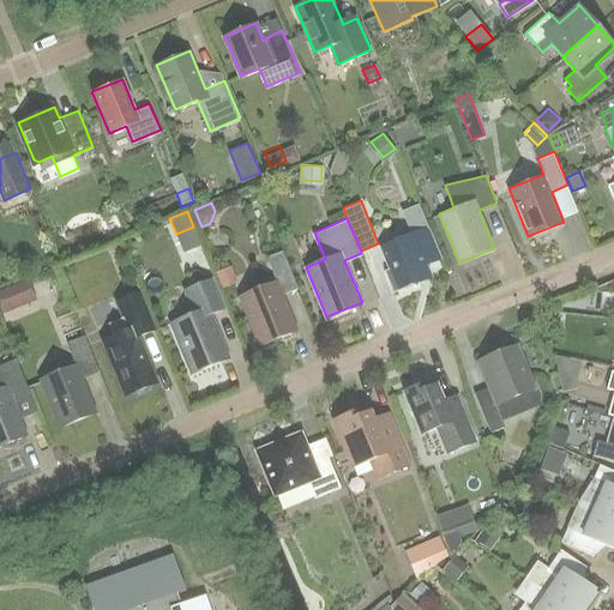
[(440,257),(428,227),(381,246),(390,267),(385,269),(393,290),(431,276),(426,263),(440,257)]
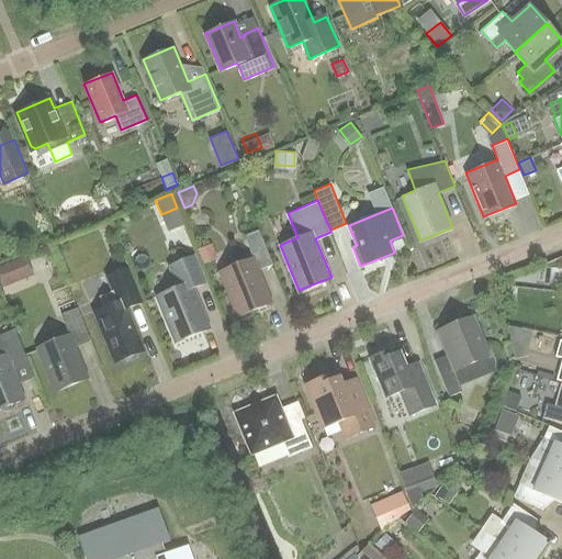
[(272,263),(258,228),(244,234),(254,257),(220,271),(237,315),(272,302),(259,268),(272,263)]
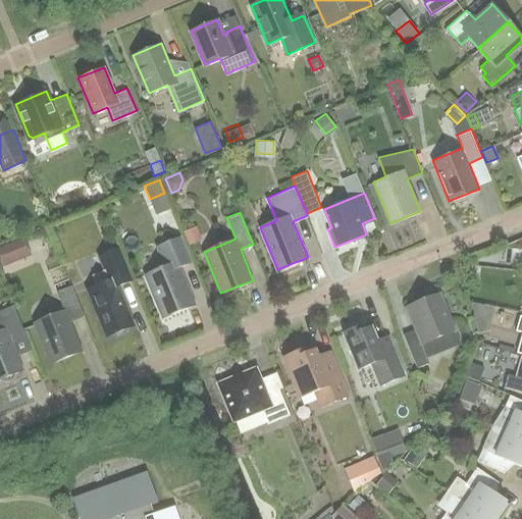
[(189,244),(200,239),(195,225),(184,230),(189,244)]
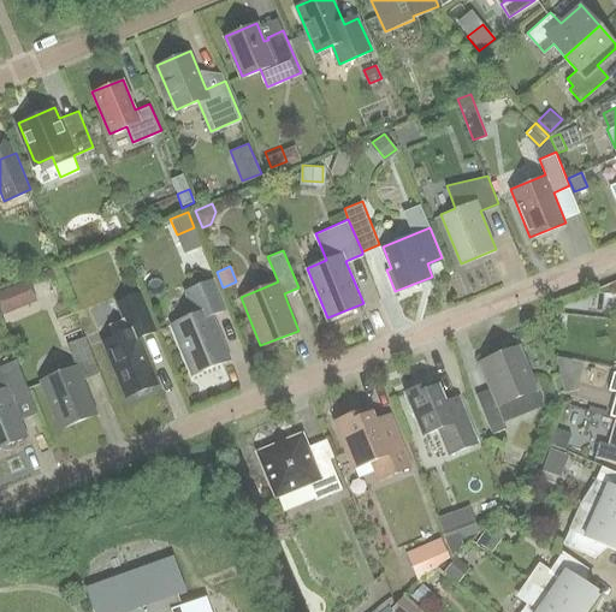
[(224,308),(212,279),(187,289),(196,313),(172,322),(194,373),(229,358),(211,314),(224,308)]
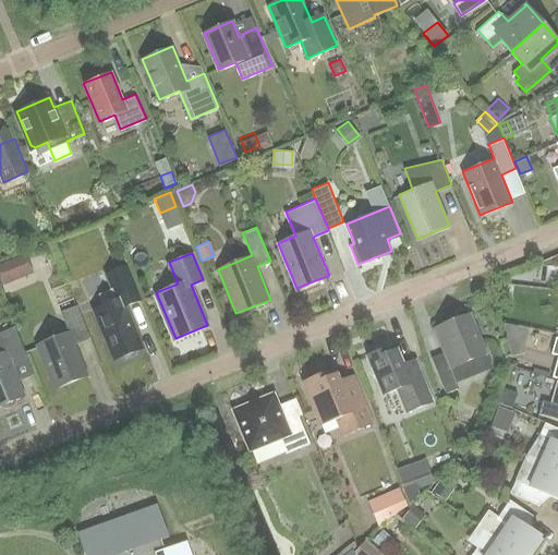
[(20,276),(12,257),(0,262),(0,279),(1,284),(20,276)]
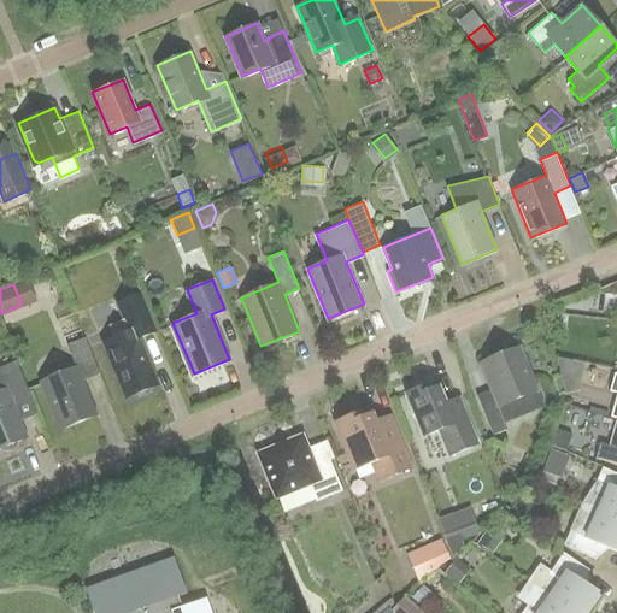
[(157,329),(141,292),(116,301),(123,318),(109,324),(113,336),(103,340),(125,396),(133,393),(136,396),(151,390),(151,385),(159,382),(139,336),(157,329)]
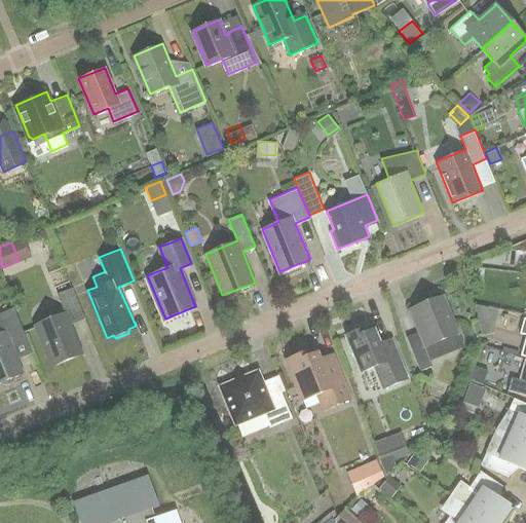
[(72,287),(58,293),(63,304),(77,298),(72,287)]
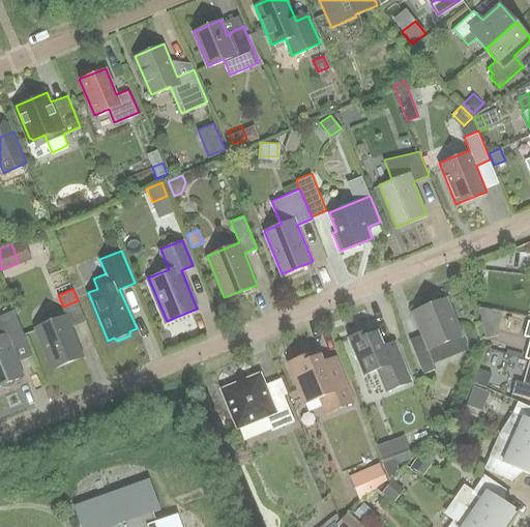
[(468,347),(463,333),(447,296),(412,311),(421,333),(410,339),(423,372),(436,368),(433,361),(468,347)]
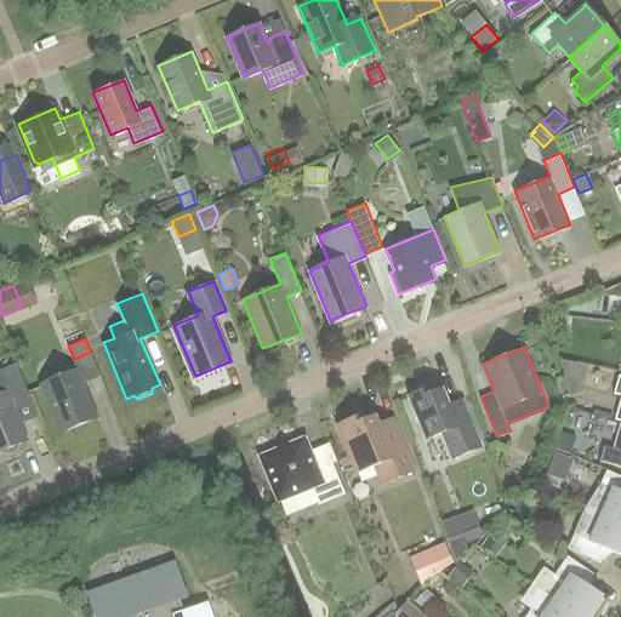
[(582,390),(576,360),(562,358),(570,393),(582,390)]
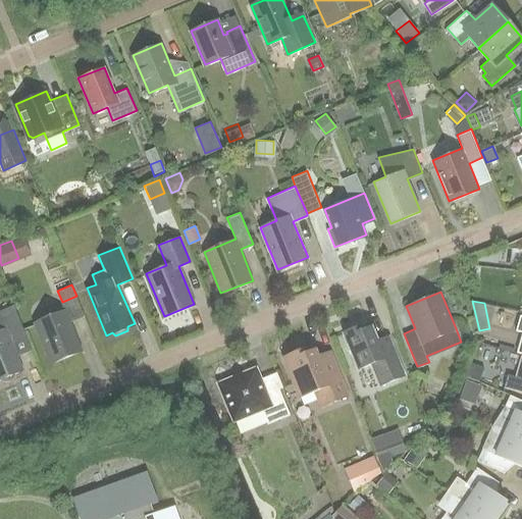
[(22,369),(10,339),(25,332),(13,304),(0,309),(0,377),(1,377),(5,379),(9,378),(12,376),(14,372),(22,369)]
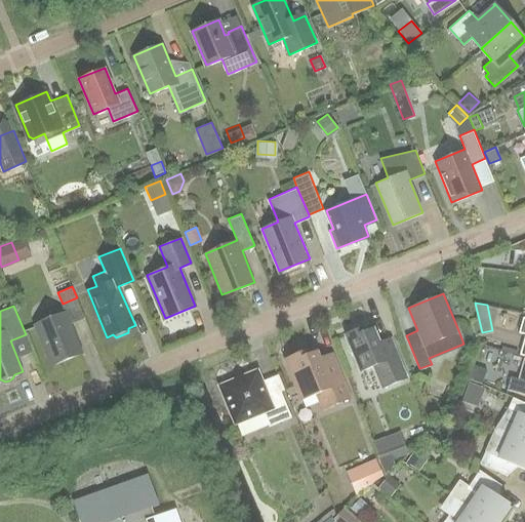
[(51,364),(82,352),(66,311),(35,324),(51,364)]
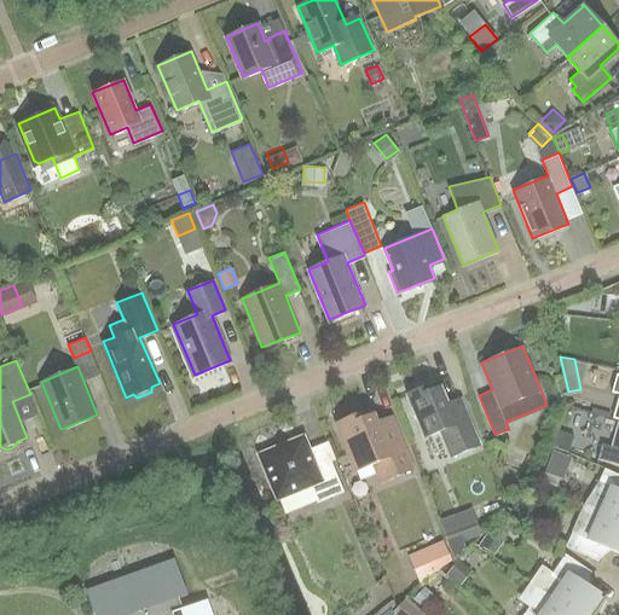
[(452,454),(479,444),(460,396),(446,402),(438,381),(409,393),(426,435),(441,429),(452,454)]
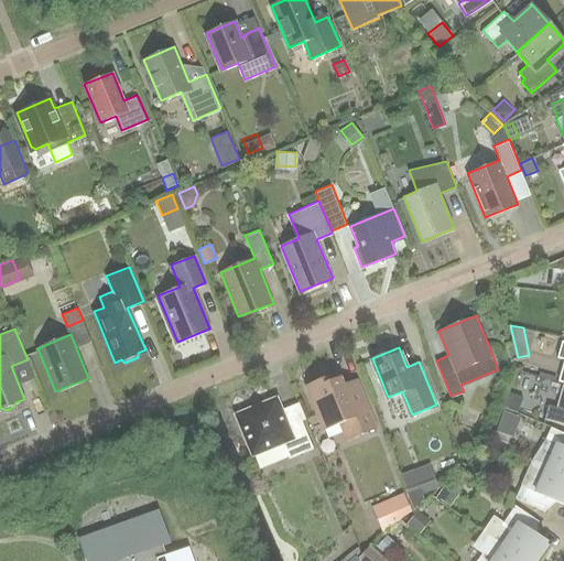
[(376,427),(357,379),(343,385),(337,373),(306,385),(324,428),(342,421),(348,438),(376,427)]
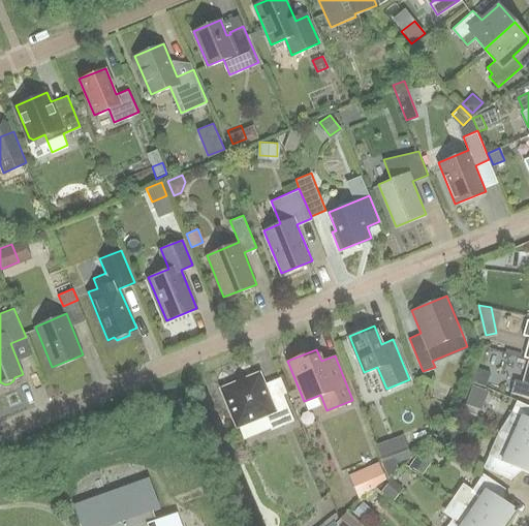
[(528,358),(528,359),(528,366),(525,381),(515,378),(510,391),(528,396),(528,358)]
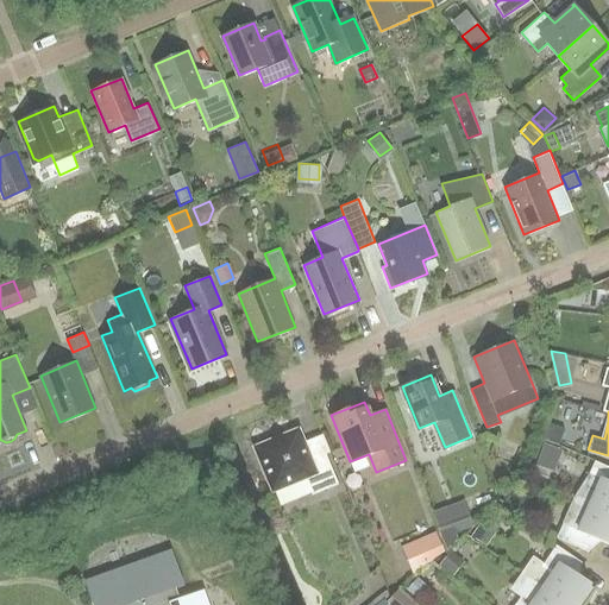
[(559,443),(566,427),(548,421),(542,436),(559,443)]
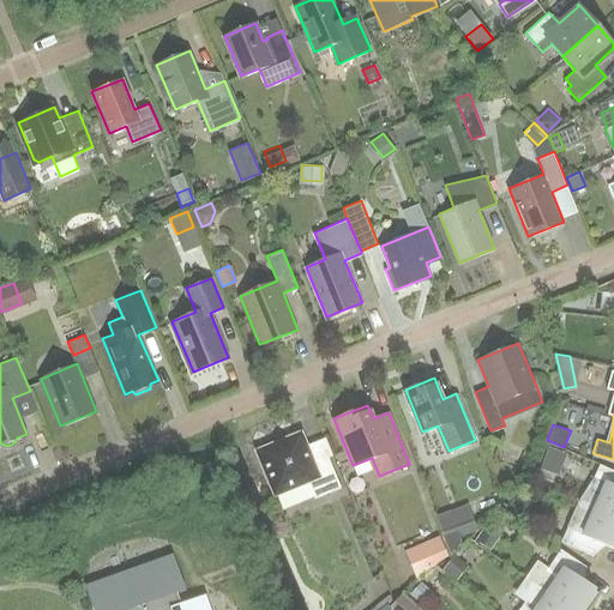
[(327,456),(313,461),(301,433),(270,445),(269,444),(257,450),(262,461),(263,461),(276,493),(308,478),(315,496),(341,485),(327,456)]
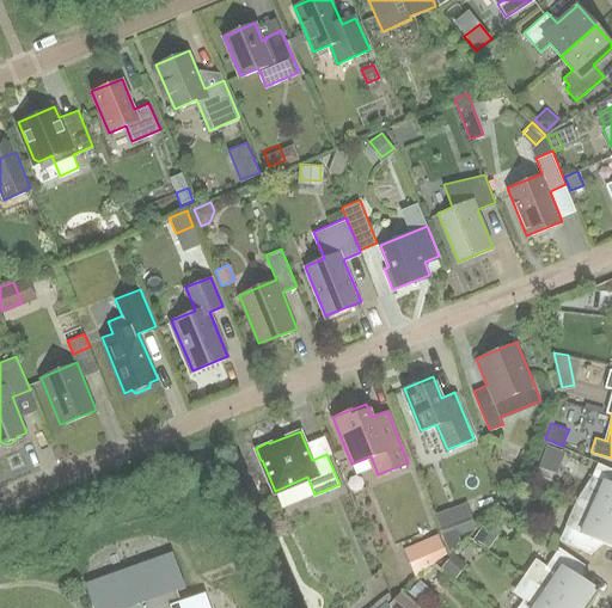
[(557,472),(567,450),(548,442),(539,465),(557,472)]
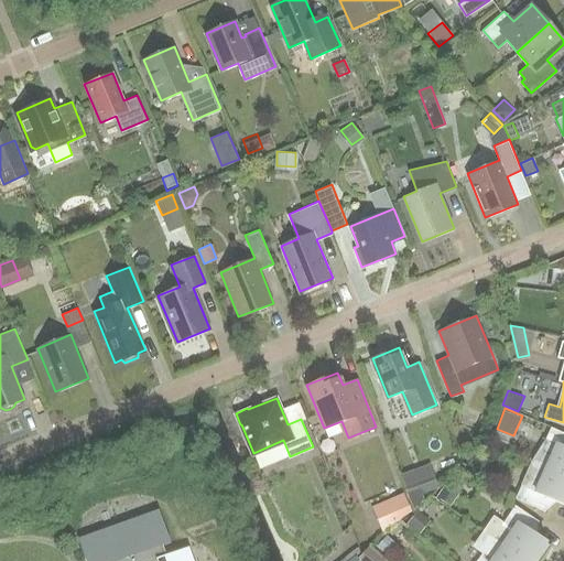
[(563,431),(551,425),(545,439),(532,461),(563,474),(563,431)]
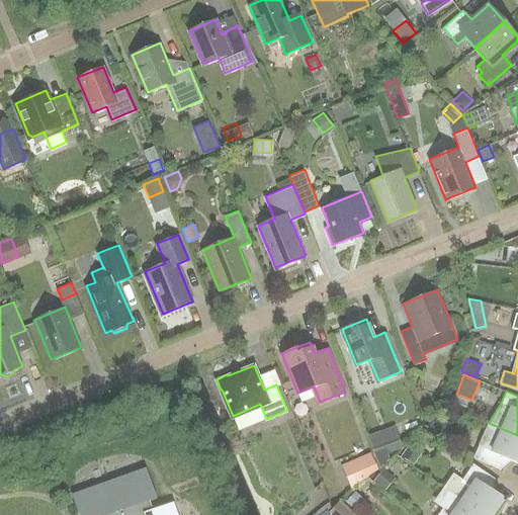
[(517,461),(517,435),(489,423),(473,456),(501,468),(506,456),(517,461)]
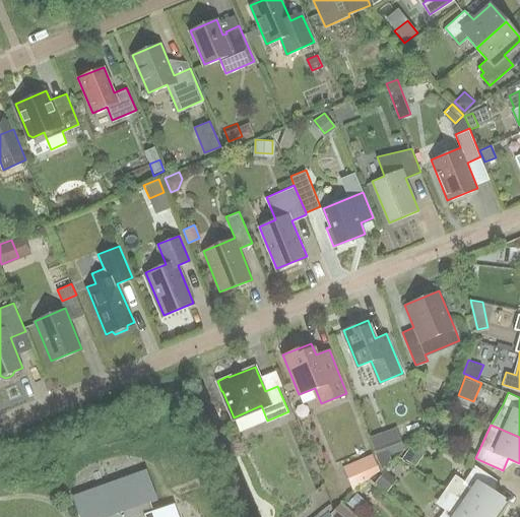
[(367,433),(375,455),(388,451),(403,446),(400,437),(383,443),(379,429),(367,433)]
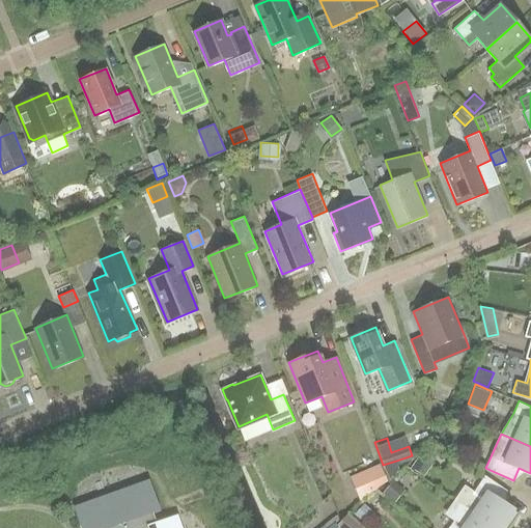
[(417,472),(425,461),(416,454),(407,464),(417,472)]
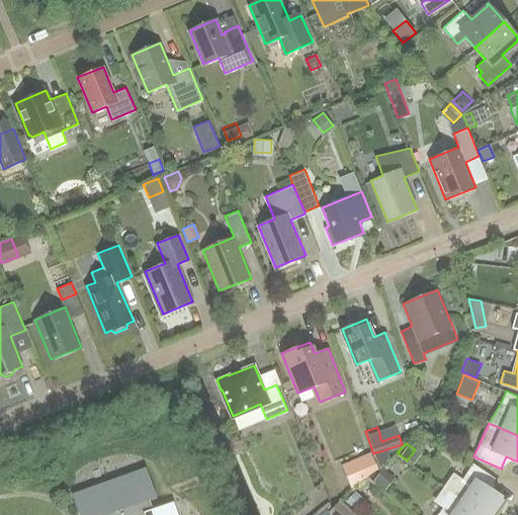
[(368,449),(354,455),(363,478),(376,467),(368,449)]
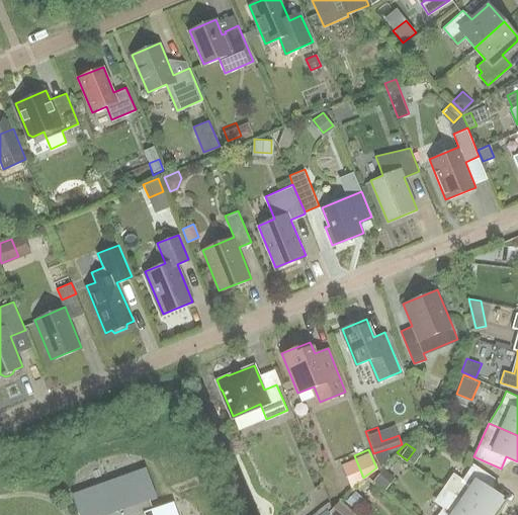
[(496,478),(473,462),(461,480),(454,474),(445,487),(485,514),(497,514),(507,501),(488,488),(496,478)]
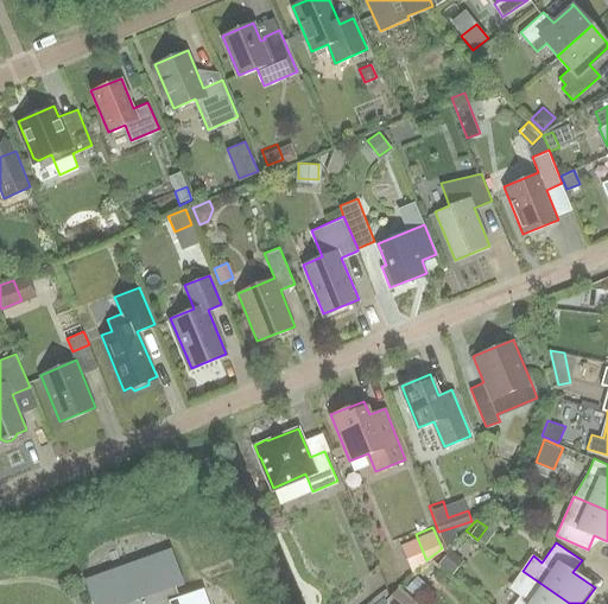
[(449,545),(439,558),(454,568),(464,555),(449,545)]
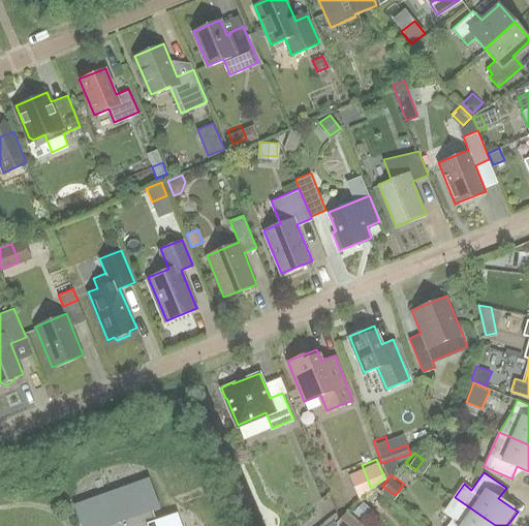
[(74,502),(73,503),(81,525),(179,525),(175,513),(177,512),(177,511),(154,519),(151,511),(160,507),(149,476),(148,476),(149,478),(124,488),(123,488),(100,495),(101,496),(75,505),(74,502)]
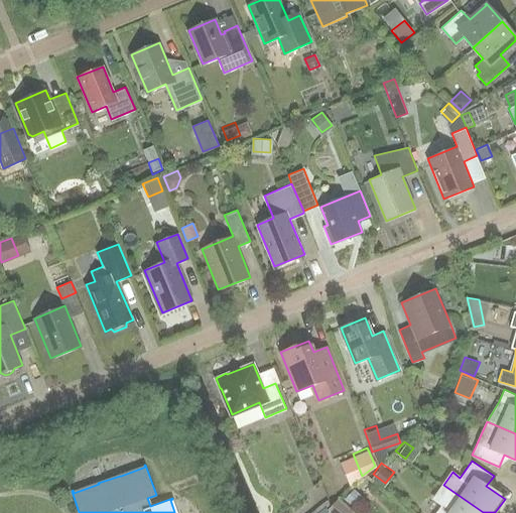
[(483,512),(443,485),(434,498),(442,503),(434,512),(483,512)]
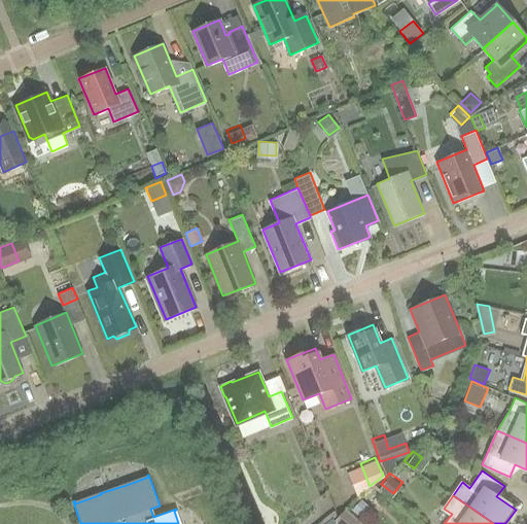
[(353,509),(362,517),(369,509),(359,500),(353,509)]
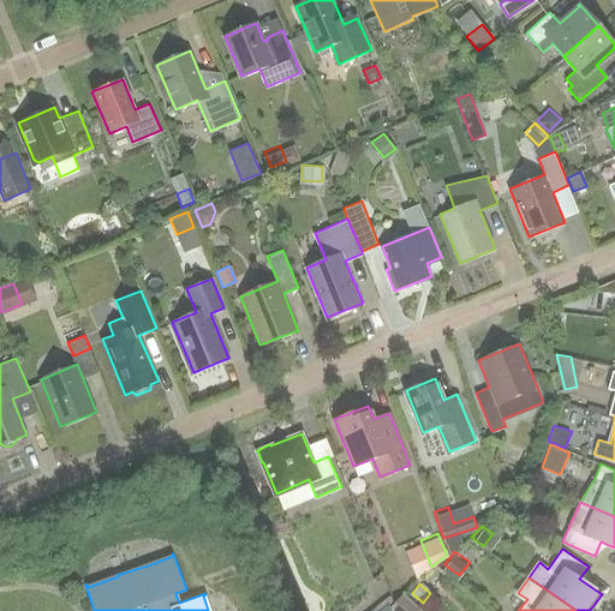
[(392,607),(395,610),(422,610),(402,594),(392,607)]
